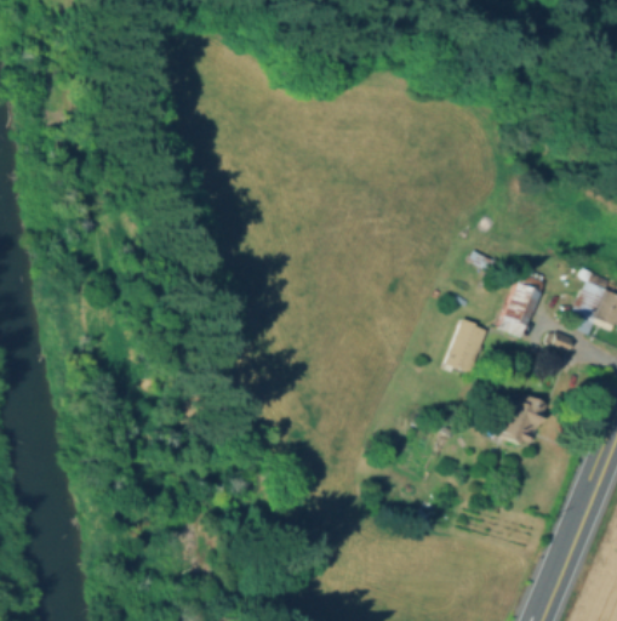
[(520,271),(515,281),(496,273),(493,279),(485,274),(492,257),(520,271)]
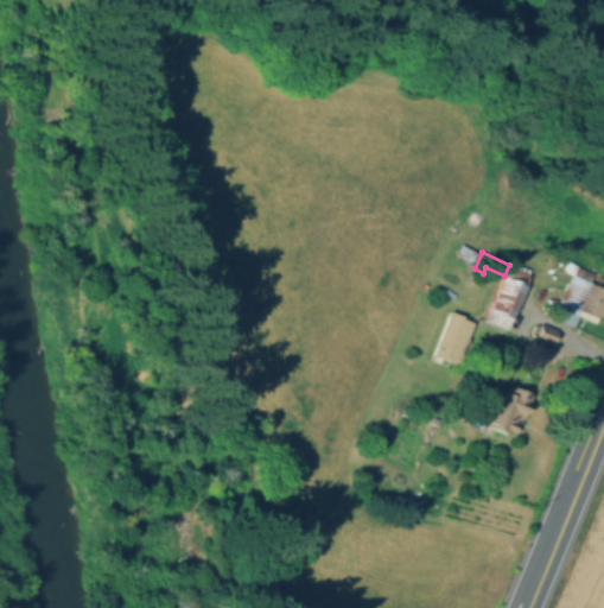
[(533,276),(510,329),(489,321),(512,266),(533,276)]
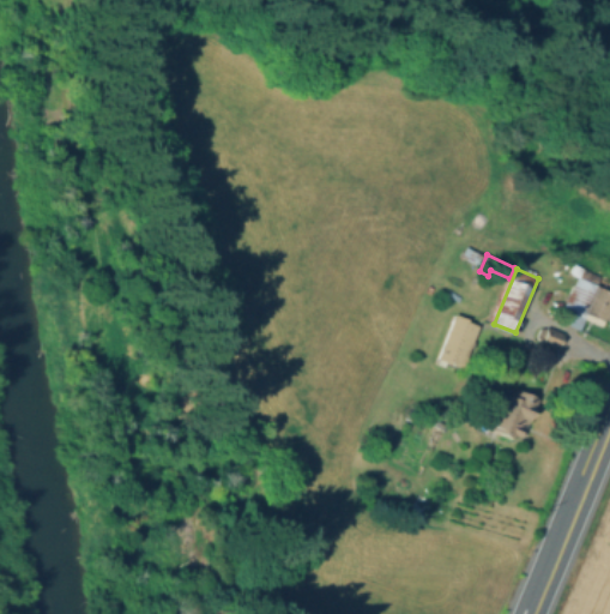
[(609,329),(586,318),(581,330),(561,320),(567,307),(567,306),(567,305),(579,278),(609,292),(609,329)]
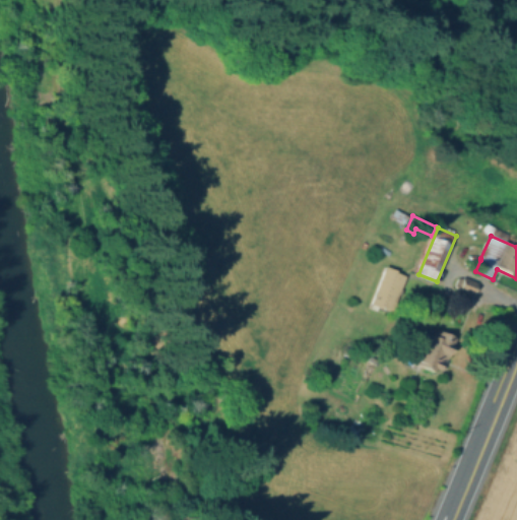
[(394,311),(374,304),(388,266),(398,270),(397,272),(406,275),(394,311)]
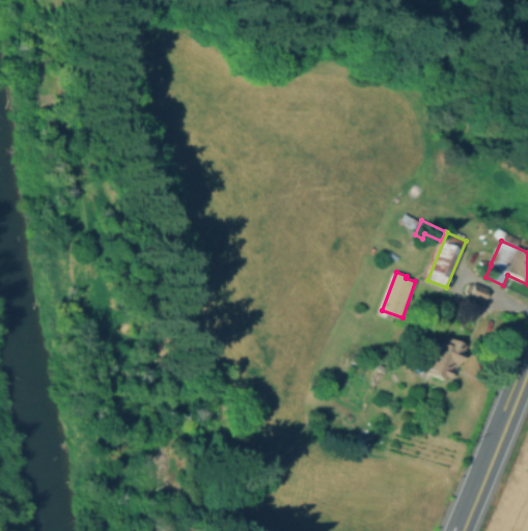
[(476,282),(491,288),(484,302),(471,297),(472,294),(468,291),(470,283),(475,284),(476,282)]
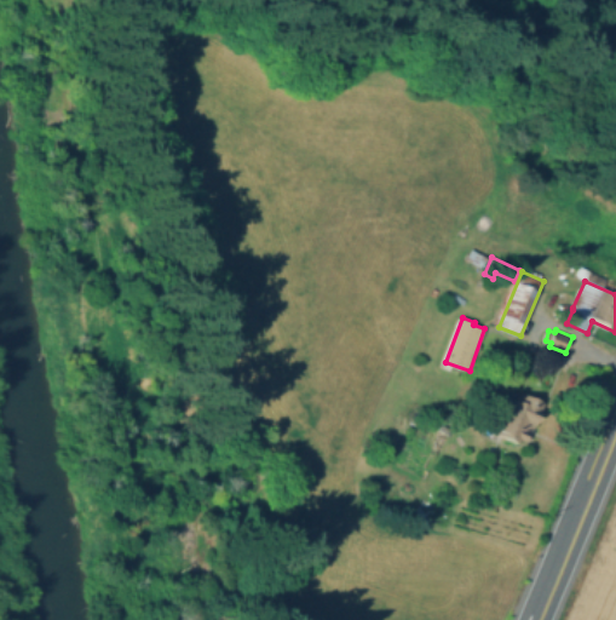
[(520,392),(546,403),(531,440),(528,441),(522,438),(520,443),(494,432),(508,397),(518,401),(520,392)]
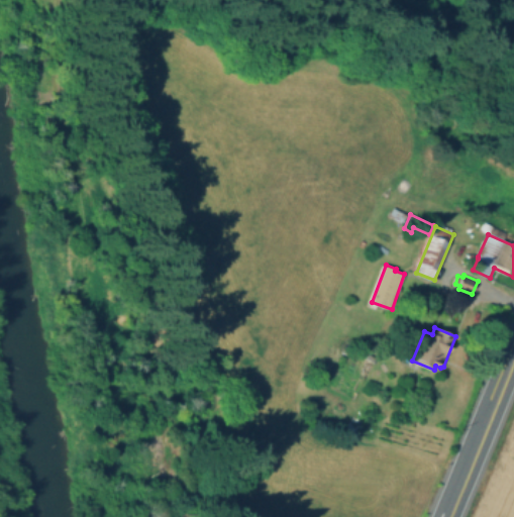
All buildings are outlined.
